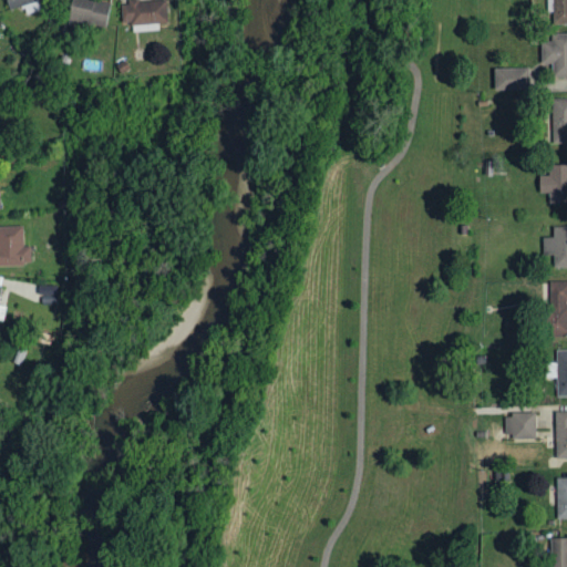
[(40,0),(6,0),(8,9),(40,0)]
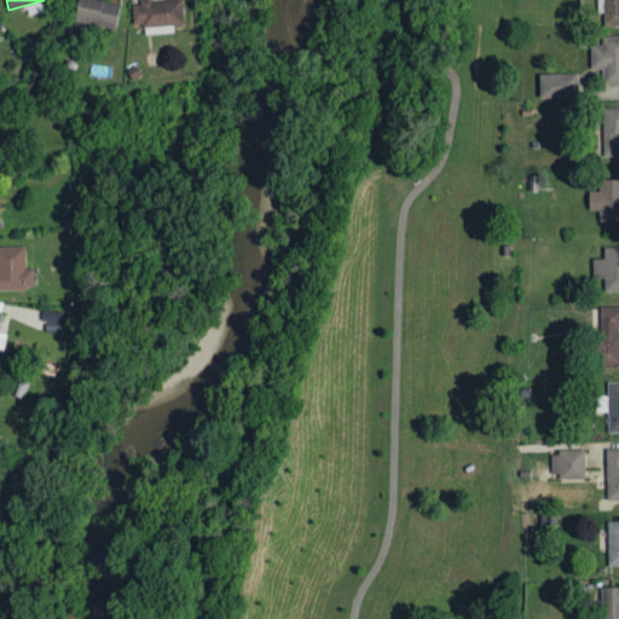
[(121,3),(108,0),(77,0),(73,21),(115,30),(121,3)]
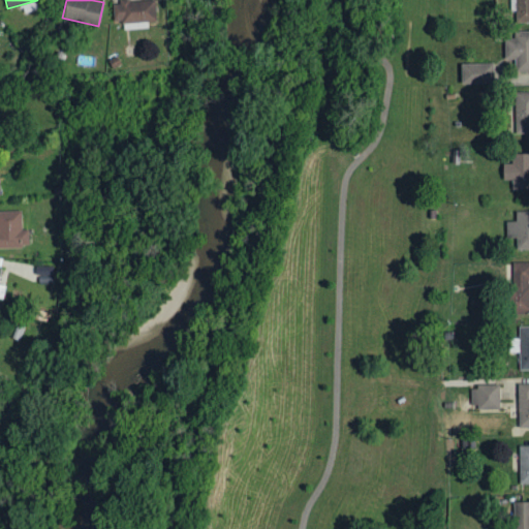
[(155,0),(130,0),(113,1),(114,21),(122,21),(123,29),(148,28),(148,21),(156,21),(155,0)]
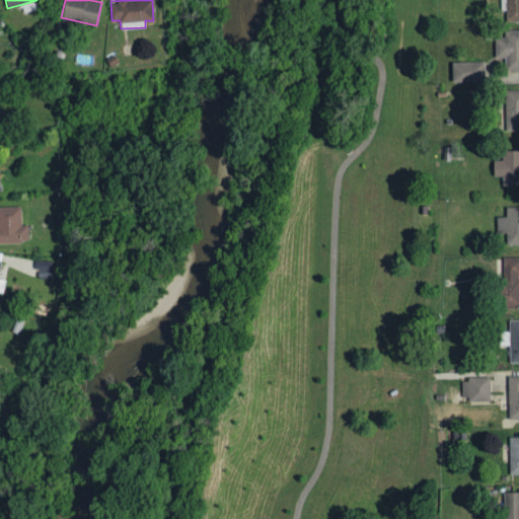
[(518,0),(504,0),(506,21),(518,20),(518,0)]
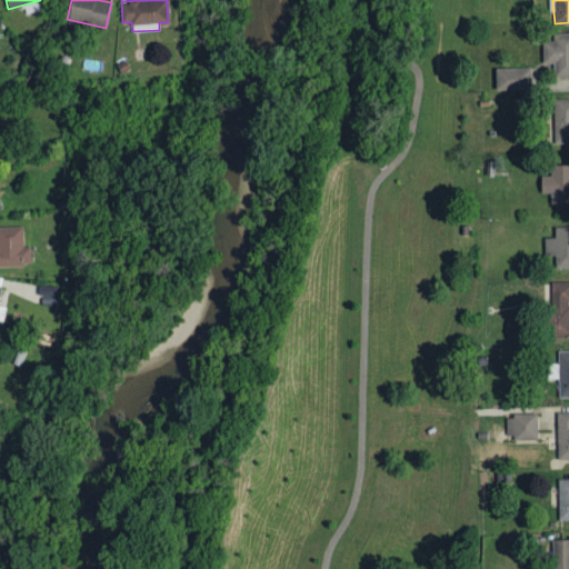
[(555,78),(568,77),(568,32),(552,33),(552,41),(542,41),(543,63),(553,63),(555,78)]
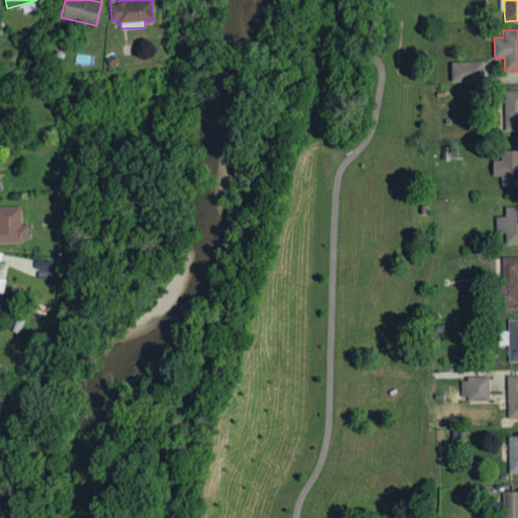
[(450,81),(483,82),(483,62),(450,62),(450,81)]
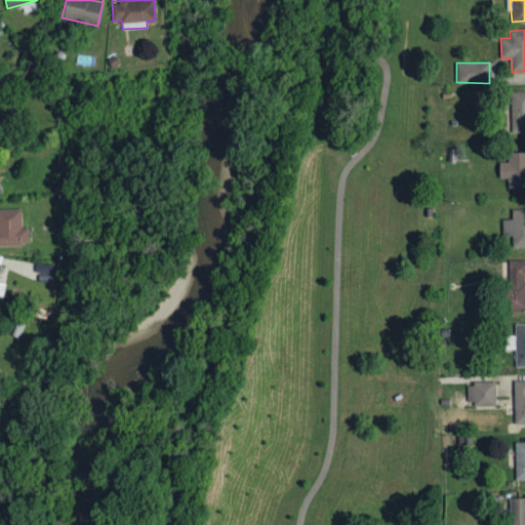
[(524,90),(508,90),(507,132),(524,132),(524,90)]
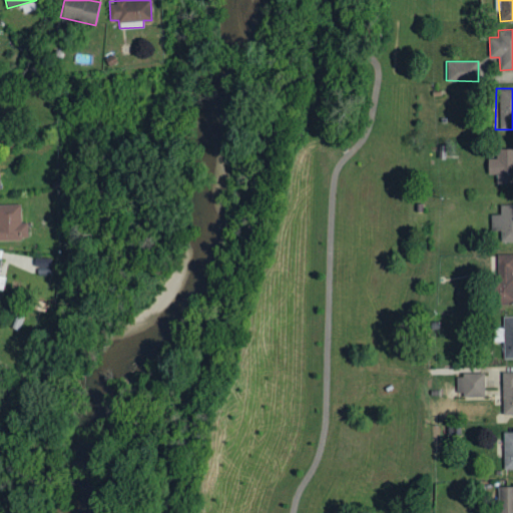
[(496,183),(512,183),(512,148),(496,148),(496,158),(487,159),(487,175),(495,174),(496,183)]
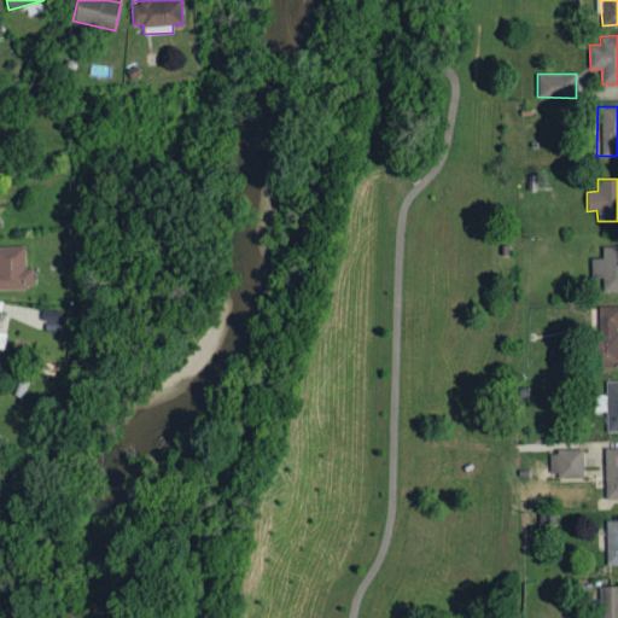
[(0,290),(33,290),(33,268),(24,268),(24,246),(0,245),(0,290)]
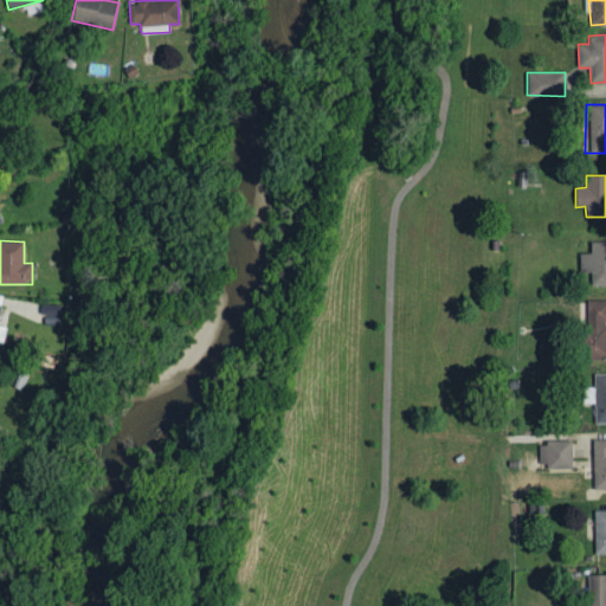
[(579,253),(580,272),(590,271),(591,285),(605,285),(605,242),(591,242),(591,253),(579,253)]
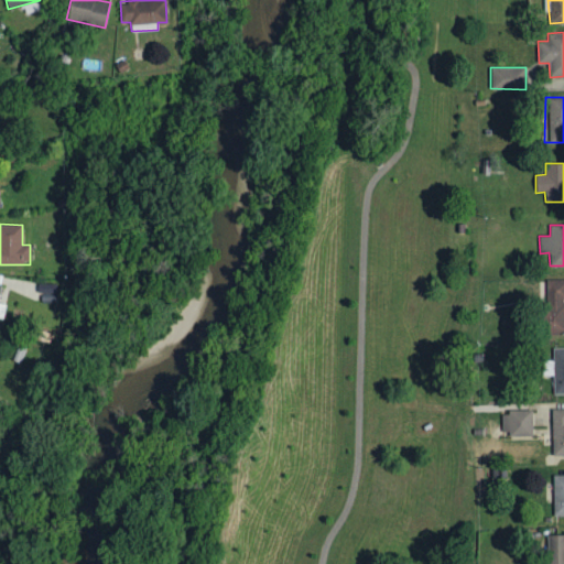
[(563,279),(546,280),(548,336),(563,335),(563,279)]
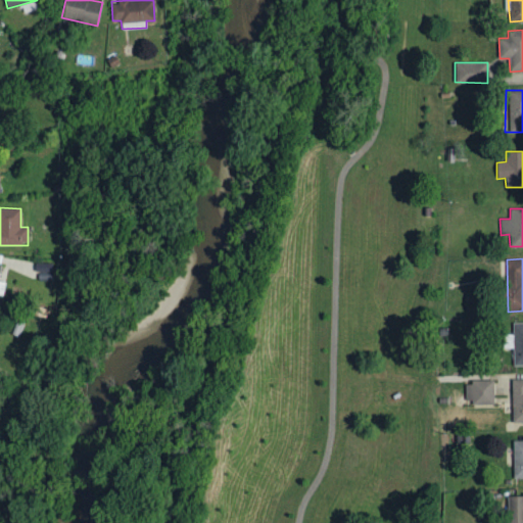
[(522,323),(513,323),(514,366),(522,365),(522,323)]
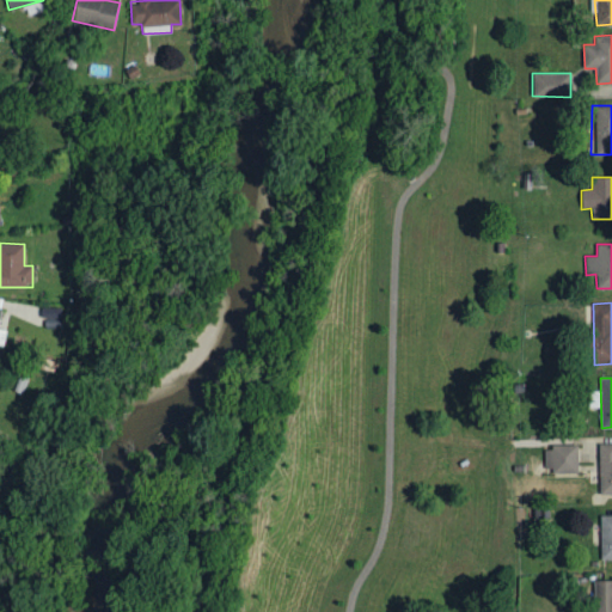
[(600,495),(611,494),(611,444),(599,445),(600,495)]
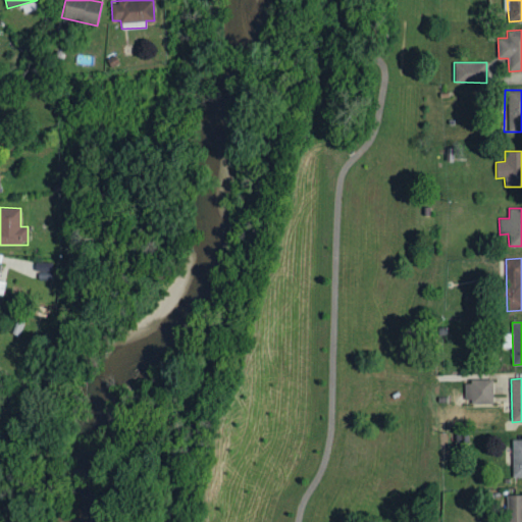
[(492,380),(464,380),(465,405),(492,404),(492,380)]
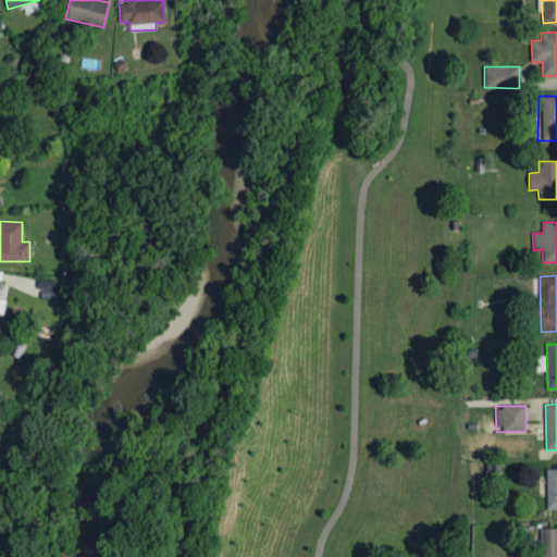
[(546,510),(556,509),(556,469),(546,469),(546,510)]
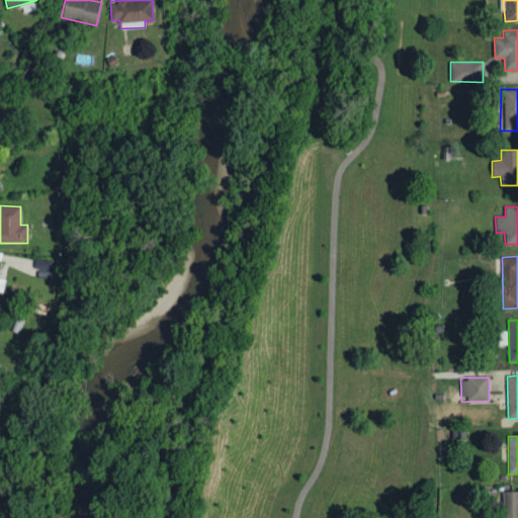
[(517,517),(517,491),(503,492),(503,517),(517,517)]
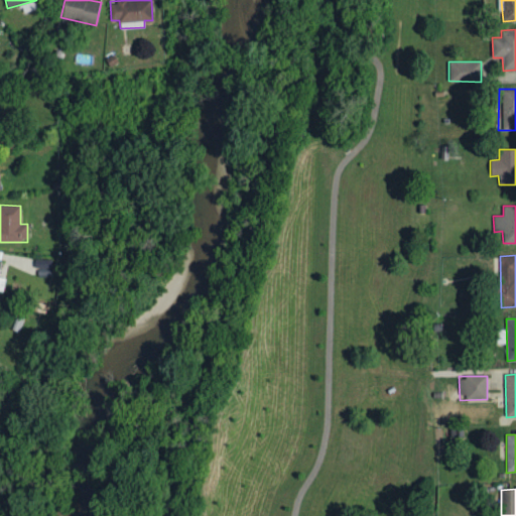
All buildings are outlined.
